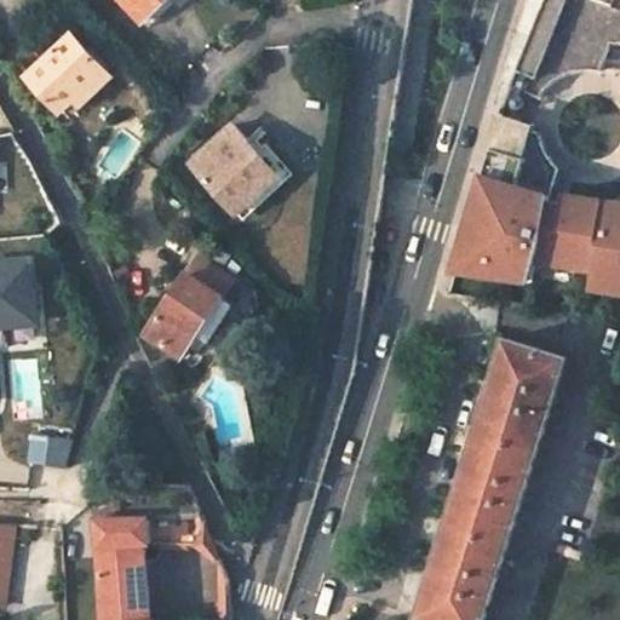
[(166,0),(125,0),(144,21),(166,0)]
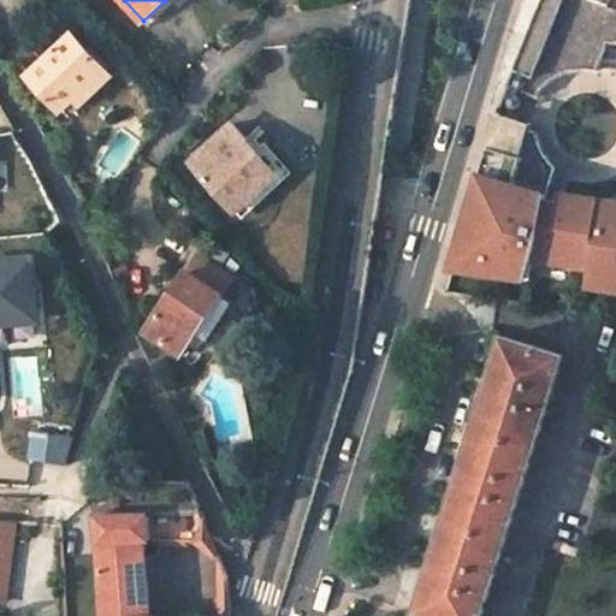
[(615,0),(543,0),(509,86),(537,96),(548,81),(562,71),(580,67),(596,71),(608,43),(615,43),(615,0)]
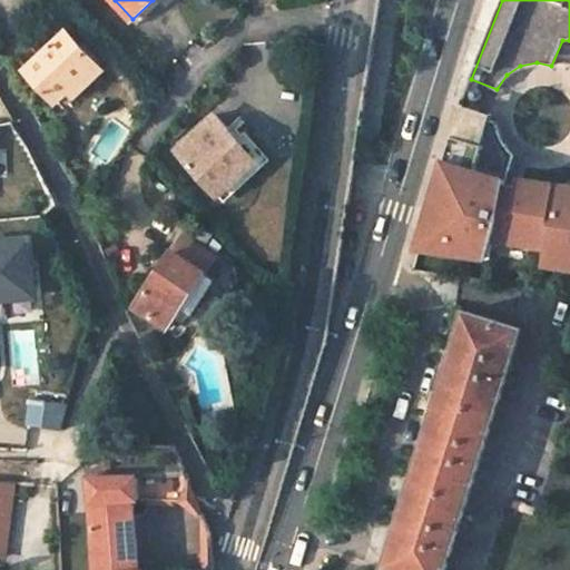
[(105,71),(68,32),(26,70),(56,104),(68,91),(75,99),(105,71)]
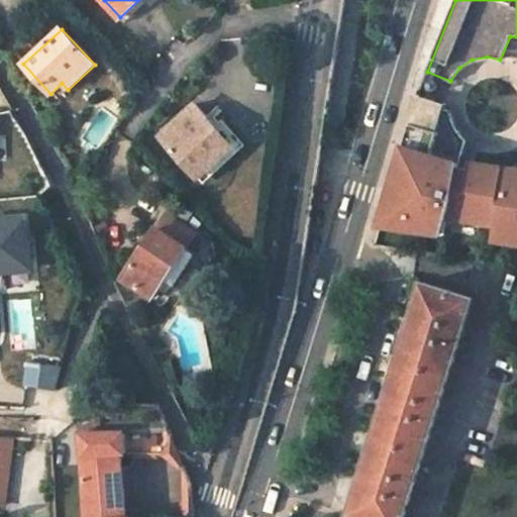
[(516,168),(504,166),(473,161),(470,169),(457,167),(460,159),(466,139),(463,136),(461,134),(458,131),(456,128),(455,125),(453,122),(452,119),(451,115),(450,112),(450,109),(444,108),(446,102),(418,94),(407,132),(390,190),(380,223),(432,231),(435,222),(446,223),(449,215),(496,223),(494,237),(516,240),(516,168)]
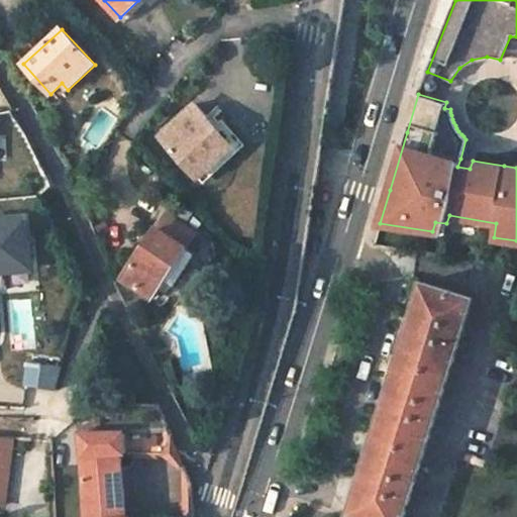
[(215,128),(196,106),(163,136),(199,177),(231,146),(215,128)]
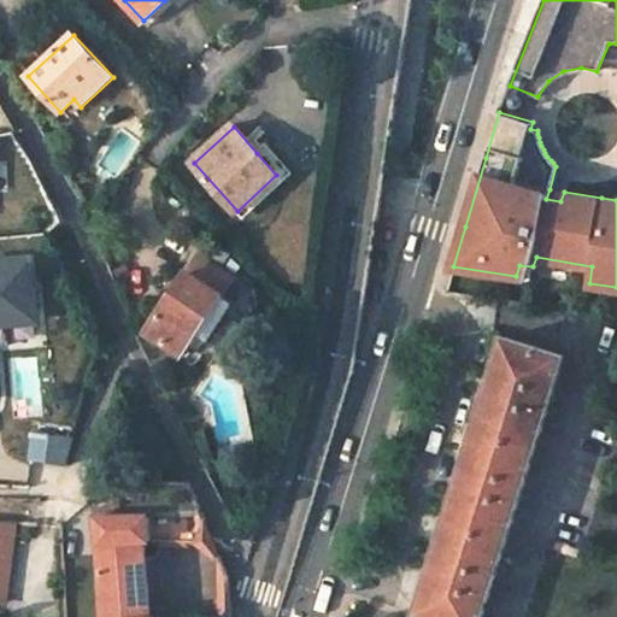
[(283,182),(293,172),(266,144),(257,153),(276,175),(283,182)]
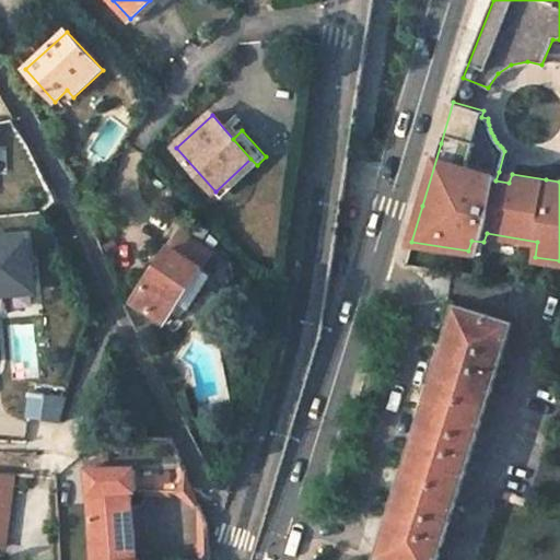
[(222,199),(257,165),(251,159),(216,191),(222,199)]
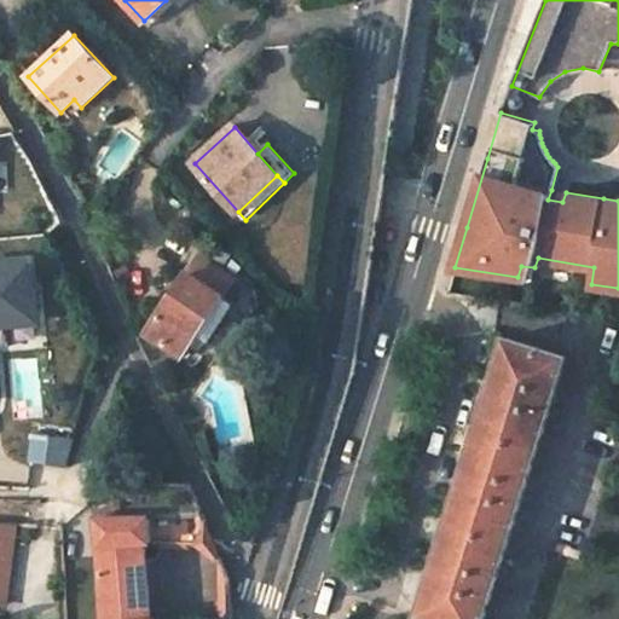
[(0,343),(11,343),(11,328),(50,325),(46,256),(0,258),(0,343)]
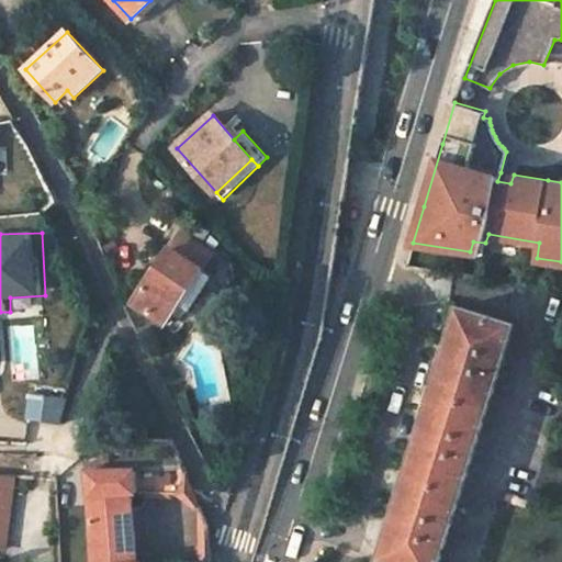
[(190,313),(214,277),(203,269),(213,255),(181,233),(136,302),(167,323),(179,305),(190,313)]
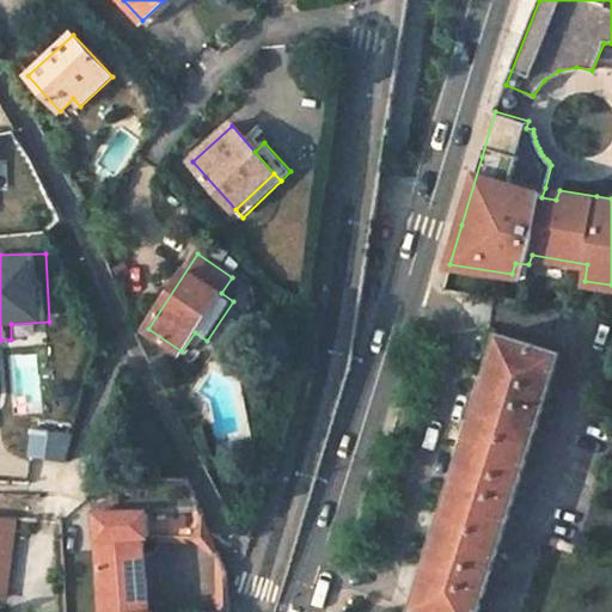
[(478,611),(561,355),(501,337),(475,418),(453,488),(415,609),(424,611),(478,611)]
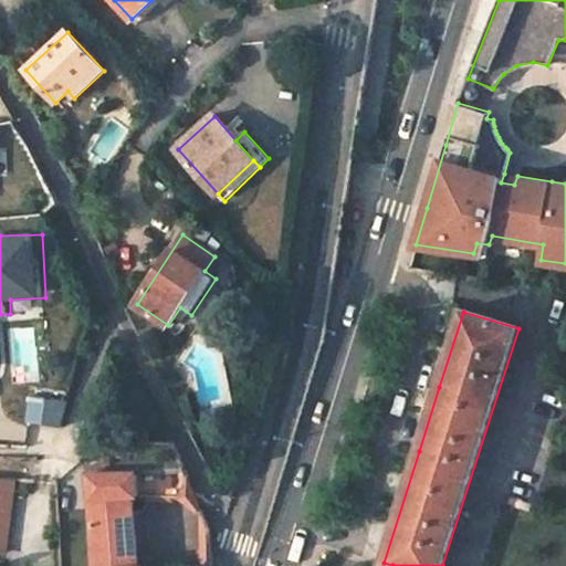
[(137,499),(136,474),(88,477),(92,499),(93,565),(135,565),(130,499),(137,499)]
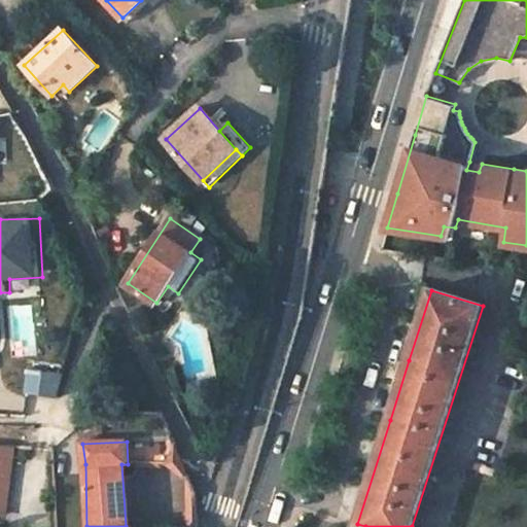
[(0,518),(6,520),(14,451),(0,449),(0,518)]
